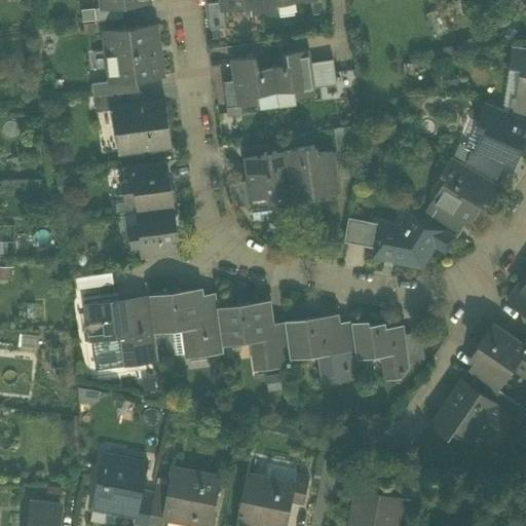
[(252,12),(265,10),(263,0),(221,0),(221,2),(222,10),(223,10),(251,6),(252,12)]
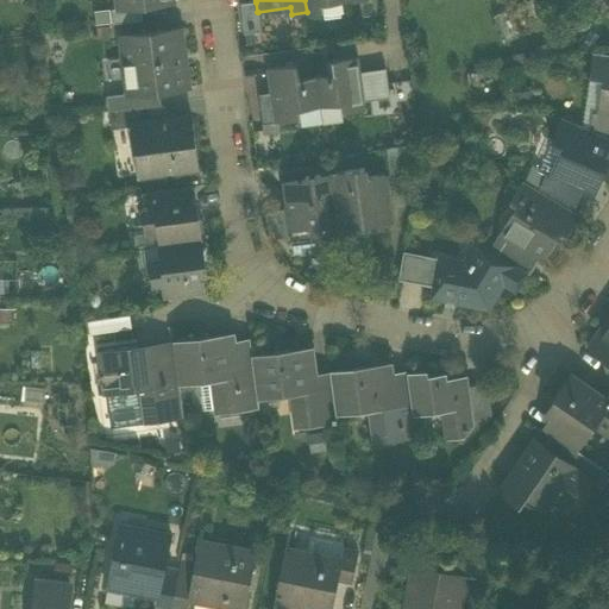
[(305,0),(307,12),(324,10),(322,4),(340,1),(346,0),(305,0)]
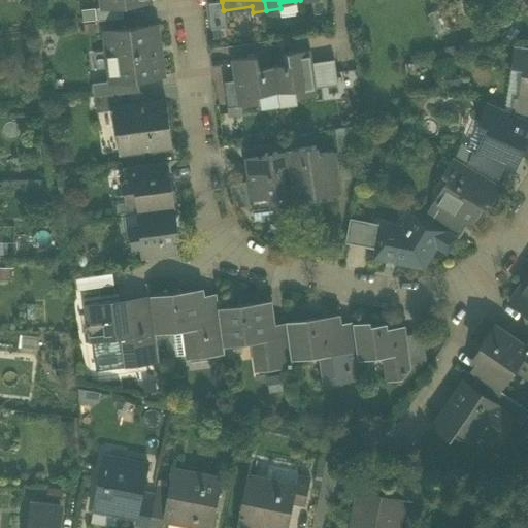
[(311,0),(314,14),(327,12),(325,0),(311,0)]
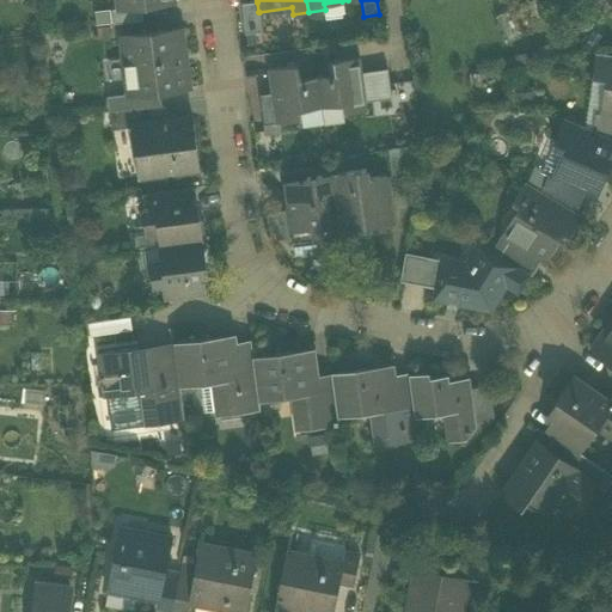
[(324,4),(325,10),(326,20),(344,18),(342,1),(324,4)]
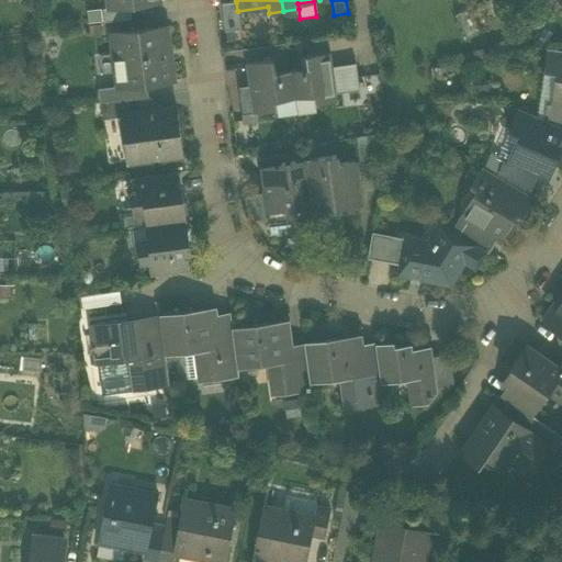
[(223,3),(226,32),(240,30),(238,11),(237,11),(236,2),(223,3)]
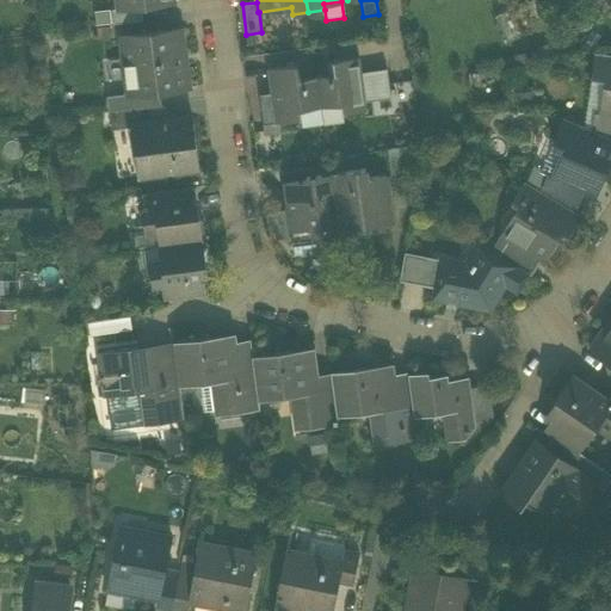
[(111,10),(113,24),(143,20),(141,6),(118,10),(111,10)]
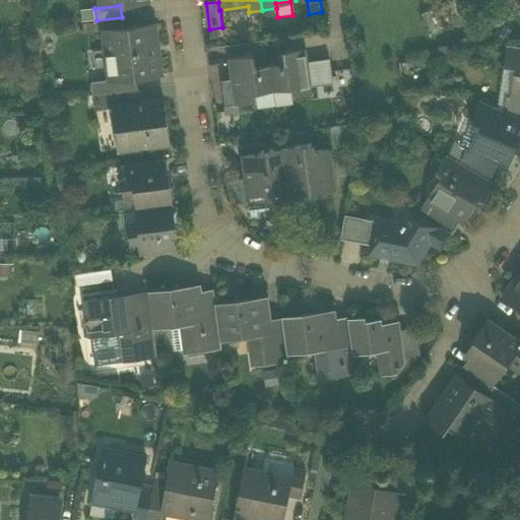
[(104,33),(110,80),(134,77),(159,74),(153,25),(104,33)]
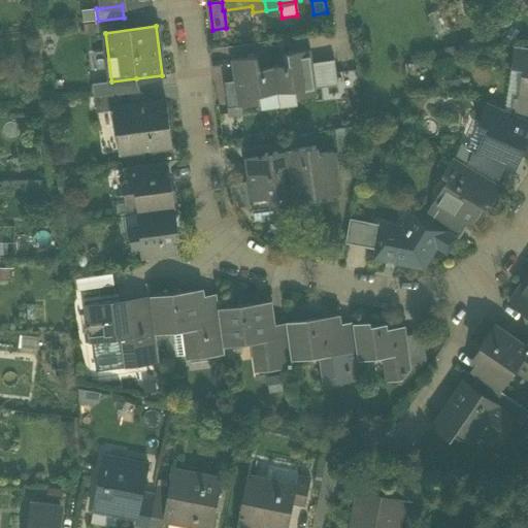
[(527,47),(515,46),(512,69),(527,71),(523,99),(523,101),(527,101),(527,47)]
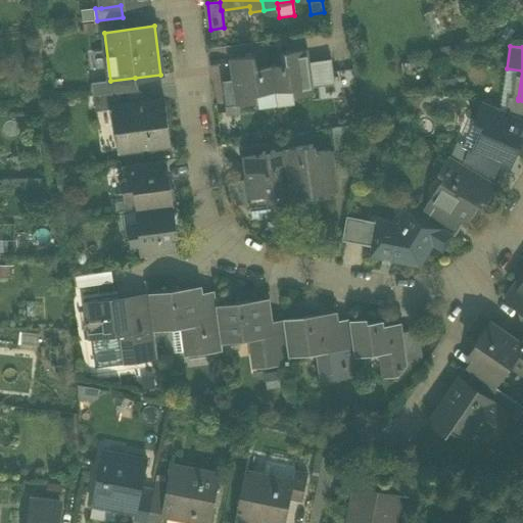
[(287,63),(271,65),(275,91),(292,89),(293,97),(313,95),(313,87),(308,62),(307,48),(285,51),(287,63)]
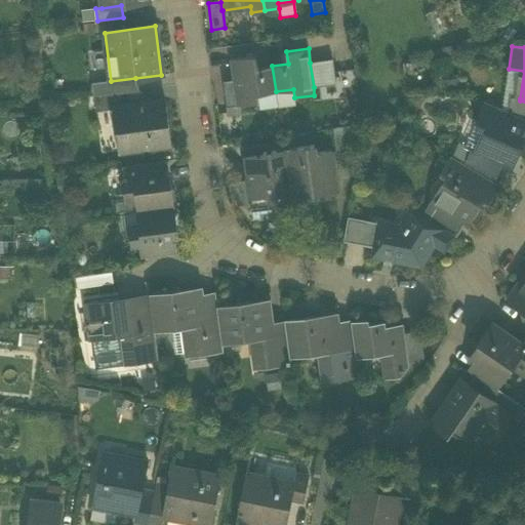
[(257,94),(276,91),(272,66),(257,68),(255,55),(233,58),(236,80),(239,105),(258,103),(257,94)]
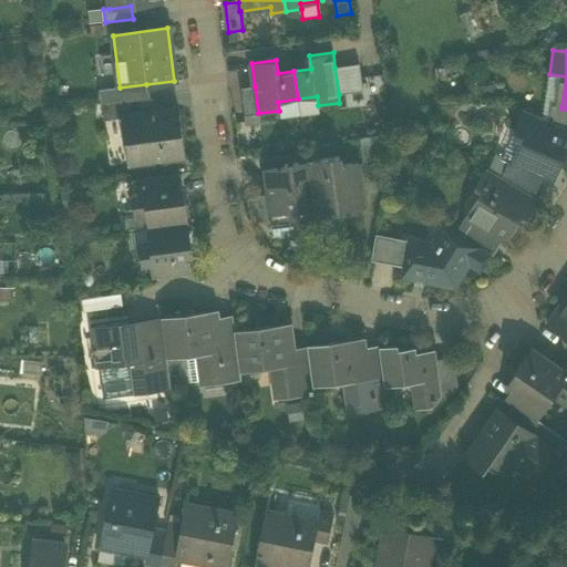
[(334,68),(339,94),(363,92),(359,64),(334,68)]
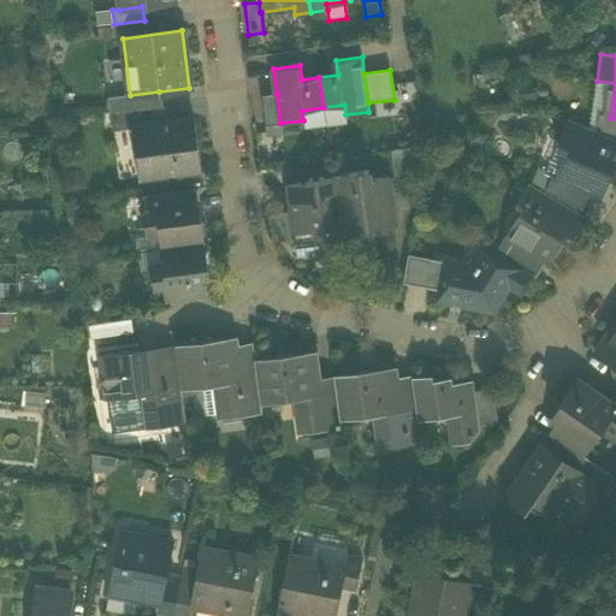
[(108,99),(111,113),(160,106),(159,92),(130,95),(108,99)]
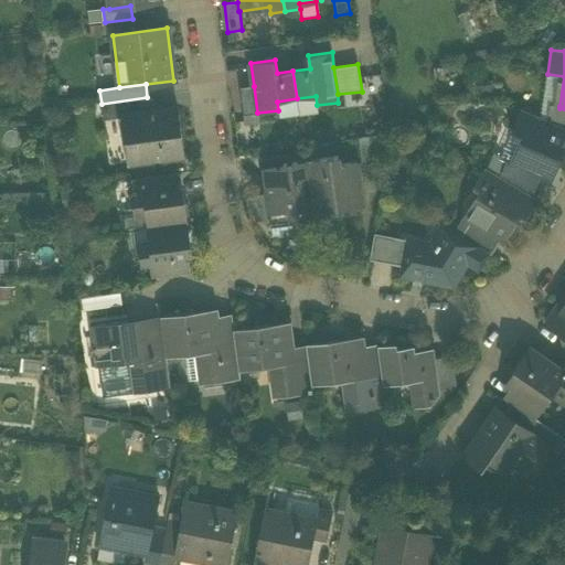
[(240,88),(244,115),(257,113),(254,86),(240,88)]
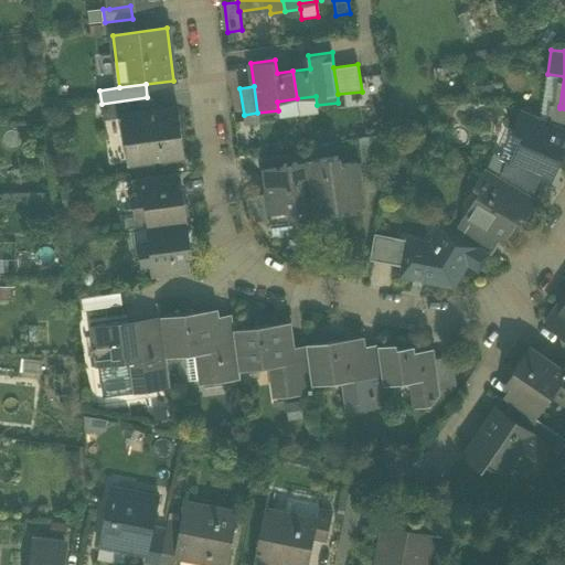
[(318,110),(317,105),(316,96),(297,98),(299,114),(318,110)]
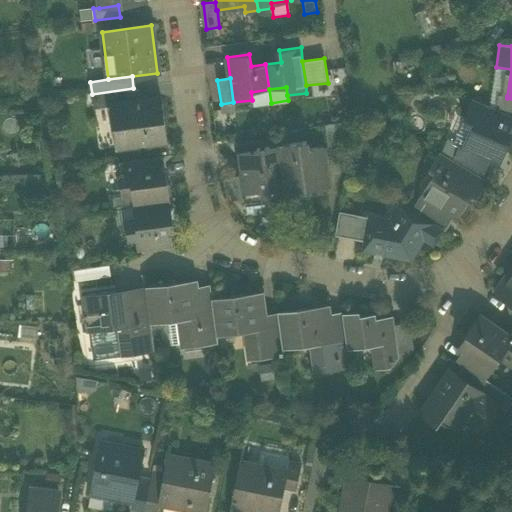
[(135,102),(133,88),(92,94),(94,109),(110,107),(110,105),(135,102)]
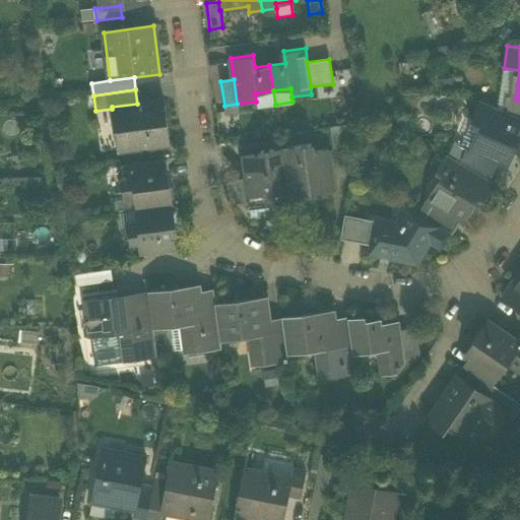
[(255,93),(256,102),(257,109),(275,107),(275,105),(273,90),(255,93)]
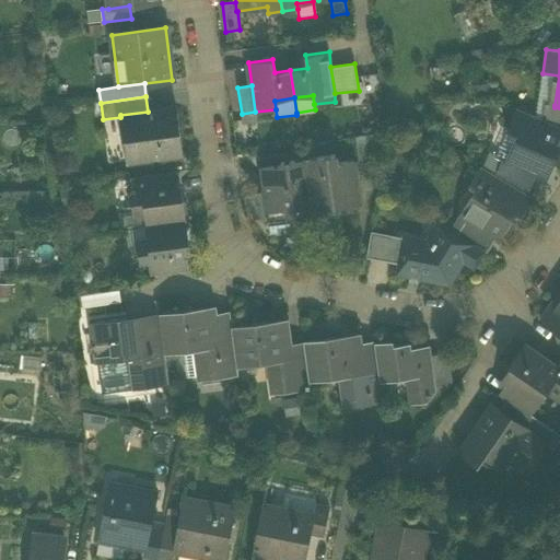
[(559,127),(559,107),(555,107),(555,105),(546,104),(543,120),(559,127)]
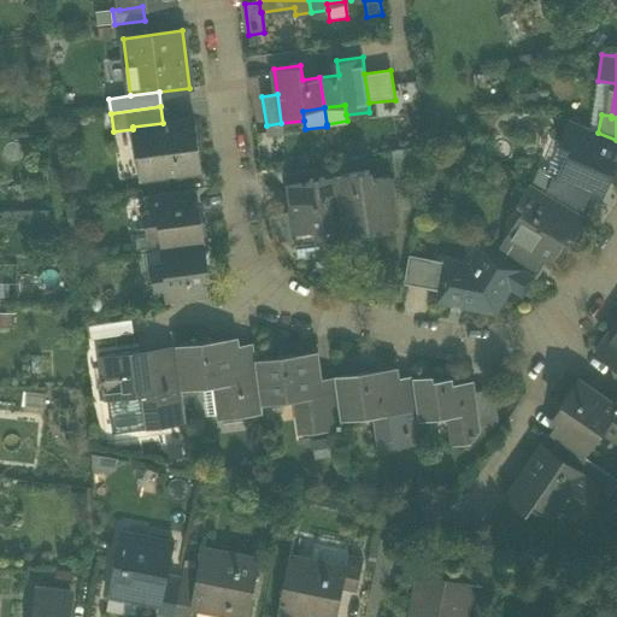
[(139,178),(139,181),(199,172),(193,119),(163,123),(133,127),(133,129),(136,156),(142,156),(146,177),(139,178)]
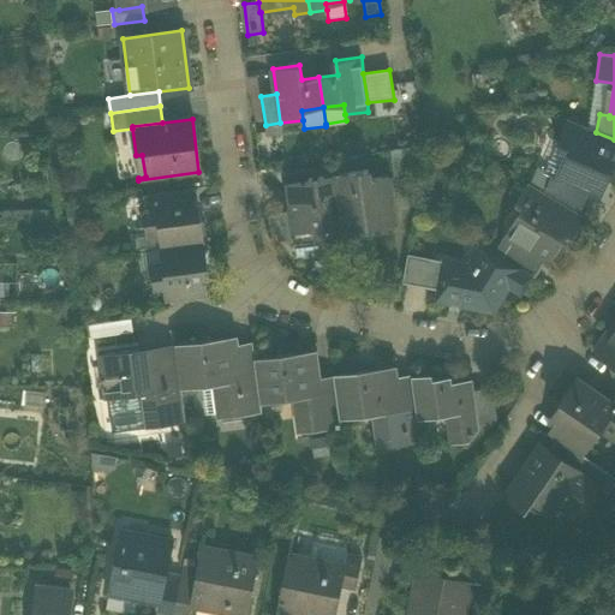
[(586,196),(599,202),(614,167),(614,139),(596,132),(567,119),(556,143),(573,150),(560,181),(559,184),(586,196)]
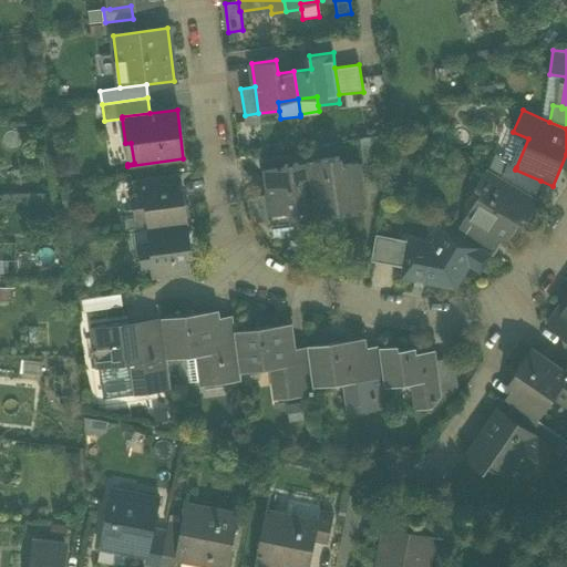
[(360,138),(363,166),(381,163),(378,136),(360,138)]
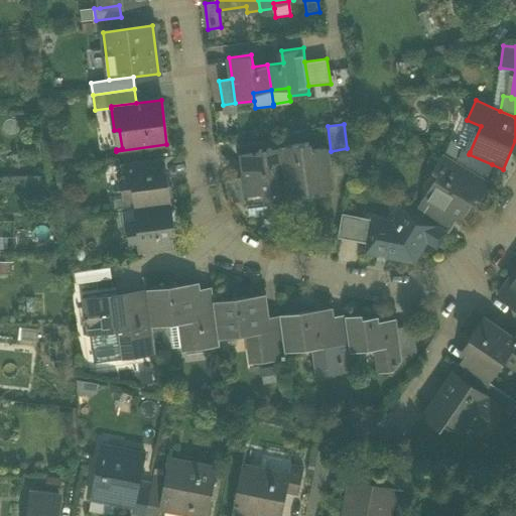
[(308,143),(282,146),(289,199),(302,197),(302,191),(331,188),(326,148),(309,150),(308,143)]
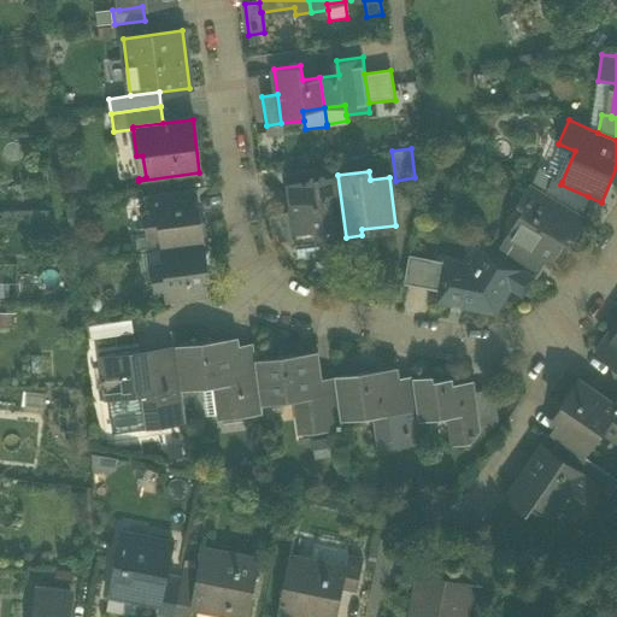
[(295,233),(316,230),(317,241),(346,238),(338,175),(309,178),(310,182),(288,184),(292,212),(295,233)]
